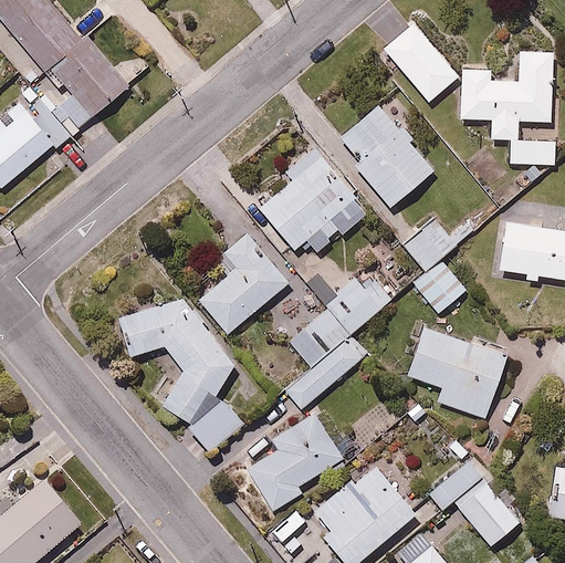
[(110,61),(55,0),(2,0),(0,2),(0,14),(73,96),(61,107),(81,129),(146,71),(126,47),(110,61)]
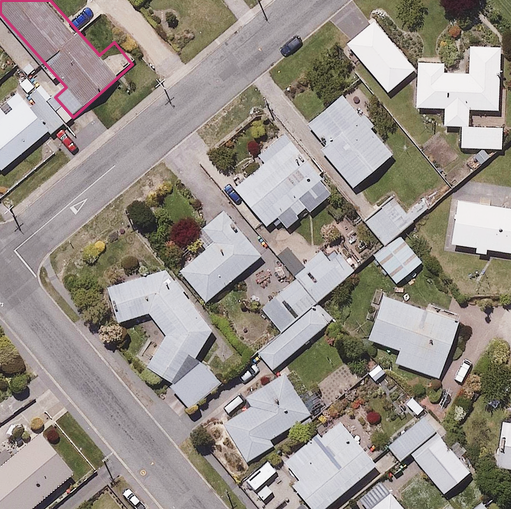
[(372,19),(343,44),(386,93),(414,68),(372,19)]
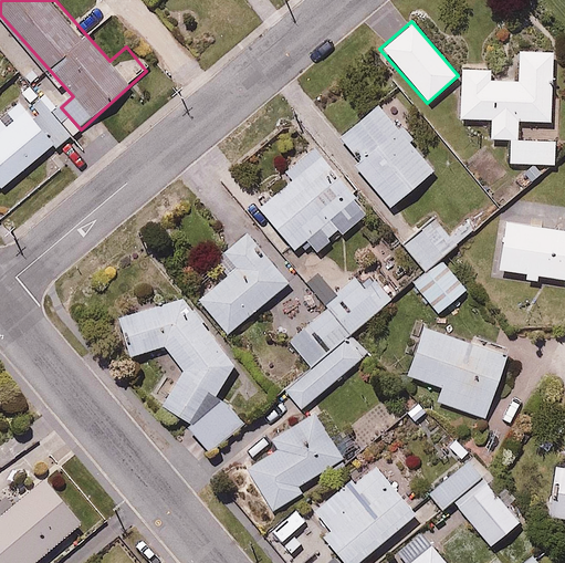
[(560,68),(557,41),(550,41),(550,50),(519,51),(520,81),(493,83),(492,66),(459,68),(461,122),(489,121),(490,142),(510,141),(511,167),(555,165),(554,136),(536,137),(536,123),(555,122),(553,69),(560,68)]
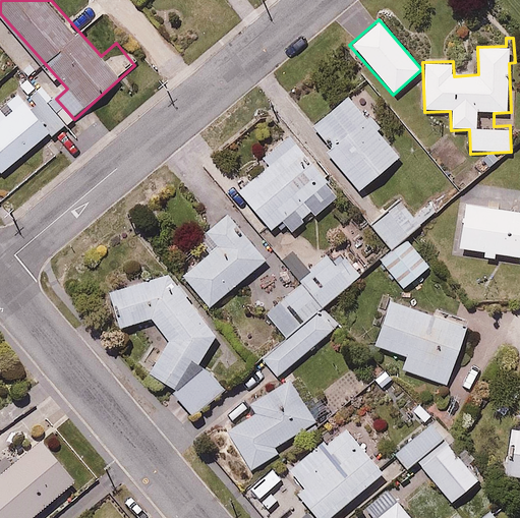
[(400,157),(347,96),(306,130),(360,192),(400,157)]
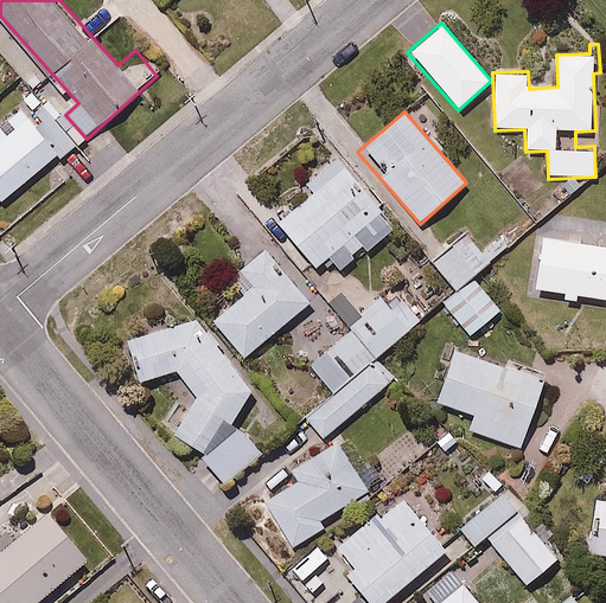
[(0,203),(4,207),(82,141),(61,115),(43,130),(29,114),(0,136),(0,203)]
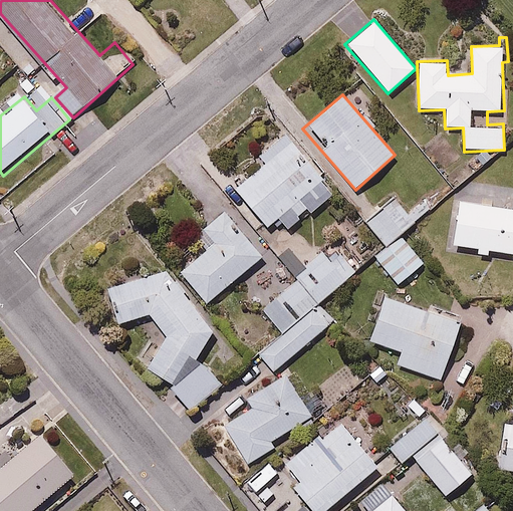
[(332,191),(286,135),(257,159),(264,168),(237,190),(266,226),(289,207),(298,218),(332,191)]
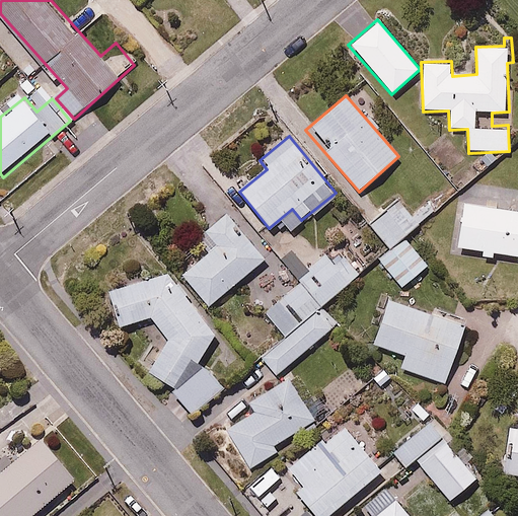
[(479,253),(478,260),(496,262),(496,256),(517,260),(516,265),(517,265),(517,208),(458,200),(450,254),(466,258),(467,251),(479,253)]
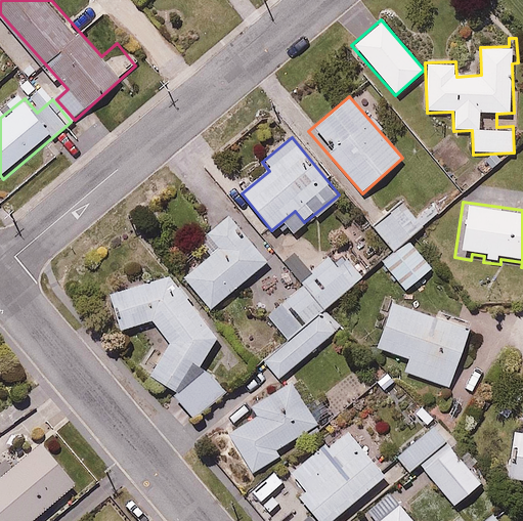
[(422,226),(403,204),(373,228),(391,251),(422,226)]
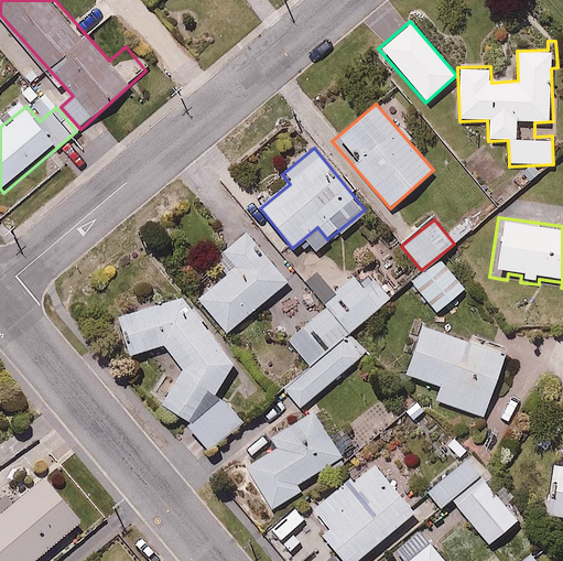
[(289,279),(246,233),(220,256),(233,269),(196,302),(227,336),(289,279)]
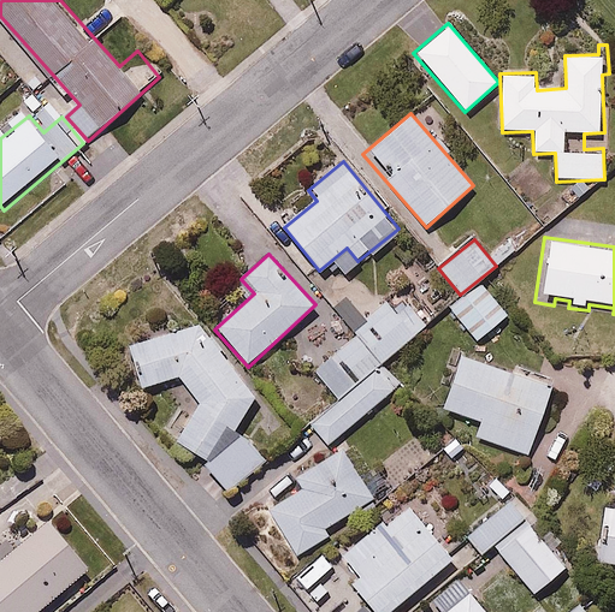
[(483,281),(448,309),(477,345),(512,319),(483,281)]
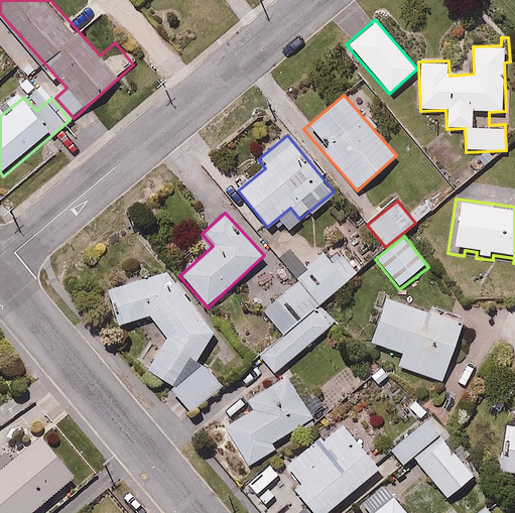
[(353,276),(330,247),(293,276),(298,281),(317,305),(353,276)]
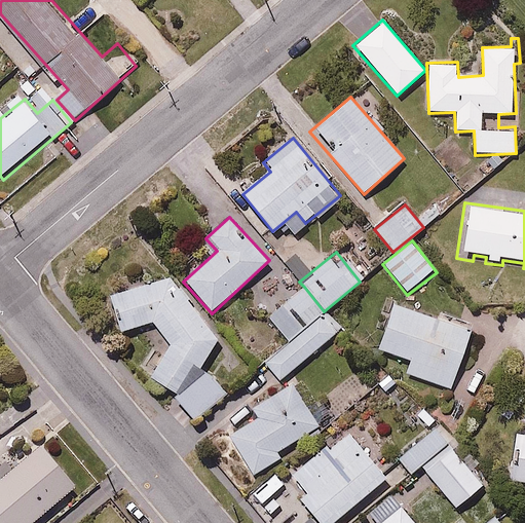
[(219,336),(167,274),(108,293),(119,330),(149,321),(170,346),(146,366),(192,422),(228,394),(203,364),(219,336)]
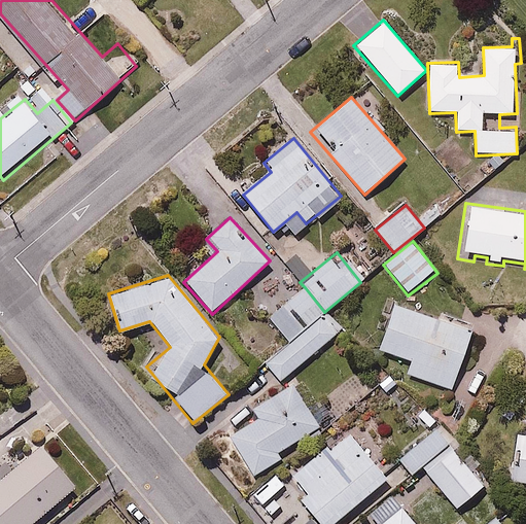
[(324,312),(305,287),(269,316),(287,341),(324,312)]
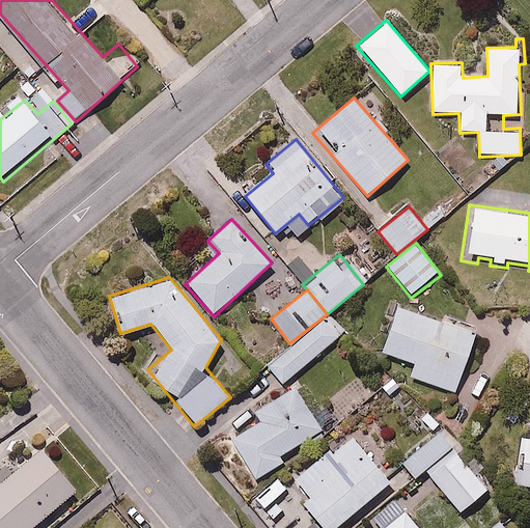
[(396,306),(380,352),(414,364),(409,379),(455,395),(477,334),(396,306)]
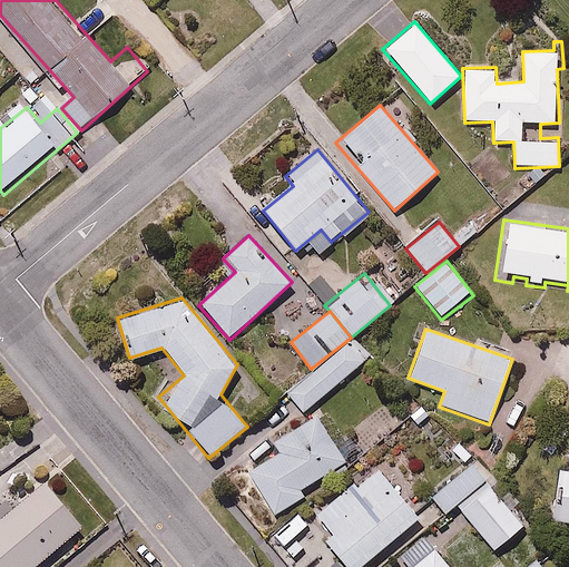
[(370,361),(351,338),(311,369),(284,390),(303,414),(370,361)]
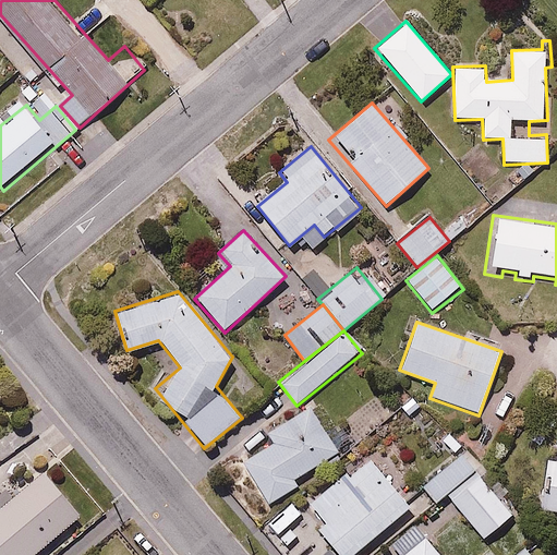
[(295,478),(339,449),(310,405),(266,433),(274,445),(242,466),(268,505),(300,485),(295,478)]
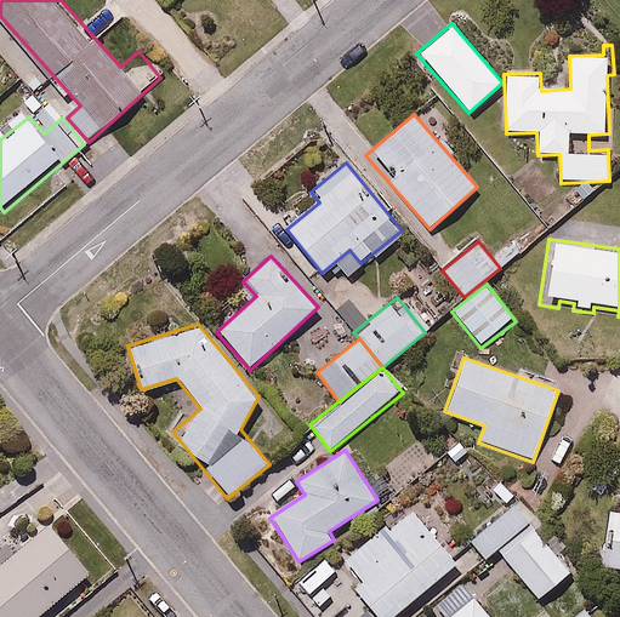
[(498,549),(539,599),(573,570),(515,501),(468,540),(485,560),(498,549)]
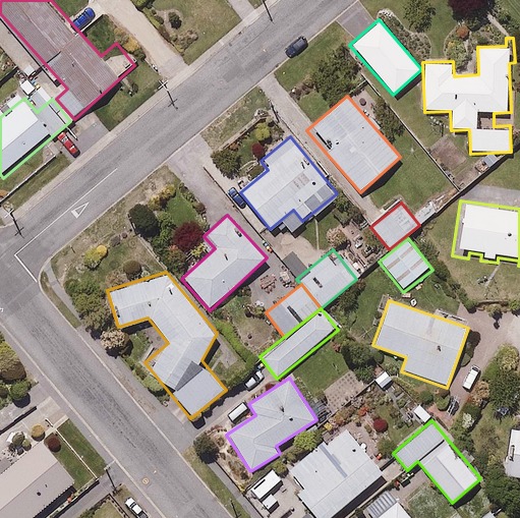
[(328,517),(384,470),(342,421),(287,468),(302,486),(295,493),(315,517),(328,517)]
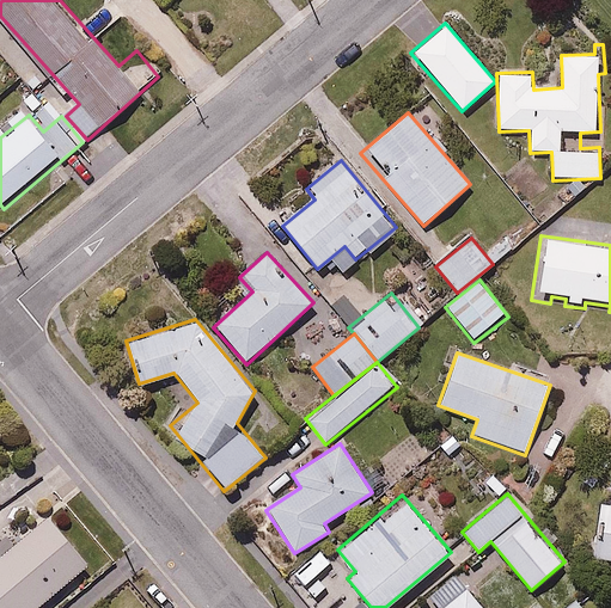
[(610,501),(598,498),(592,557),(610,559),(610,501)]
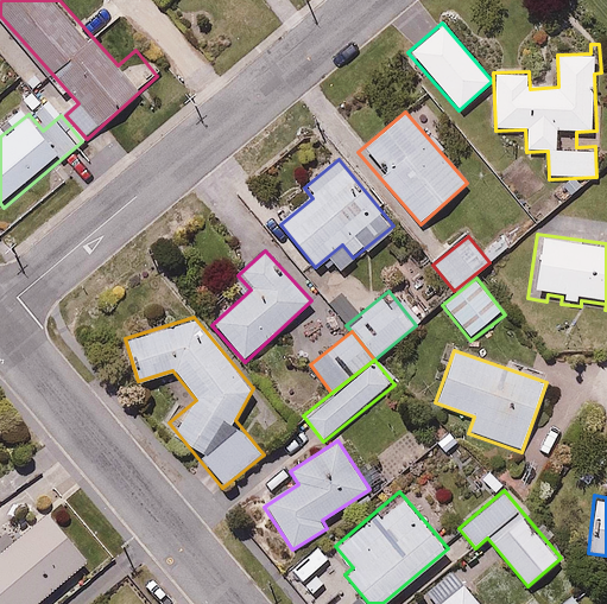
[(45,603),(93,563),(49,513),(0,555),(0,603),(45,603)]
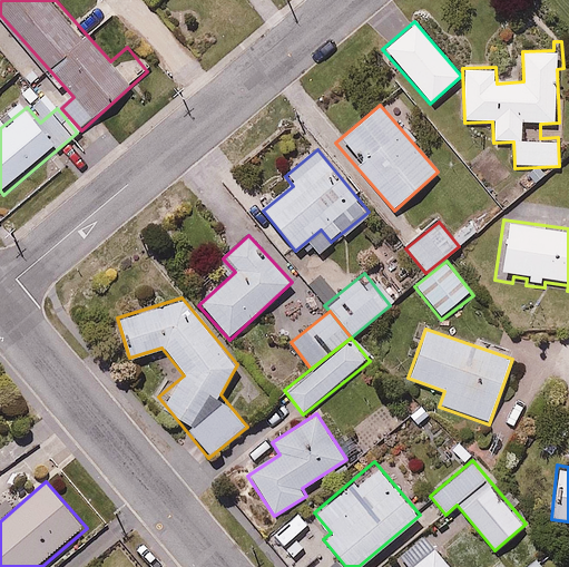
[(453,566),(434,544),(408,566),(453,566)]
